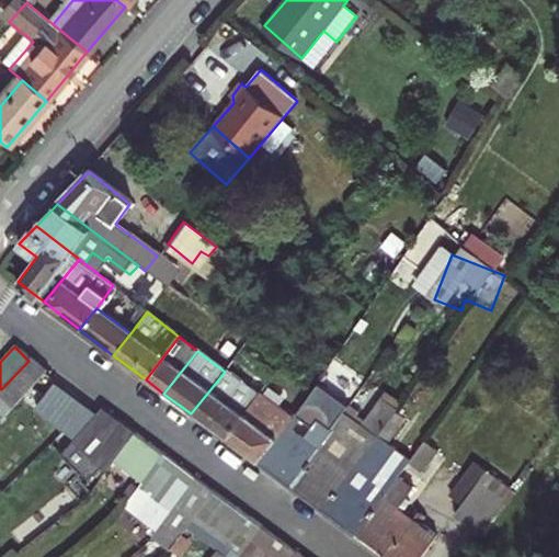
[(1,389),(0,390),(0,399),(10,409),(45,374),(31,359),(29,361),(1,389)]
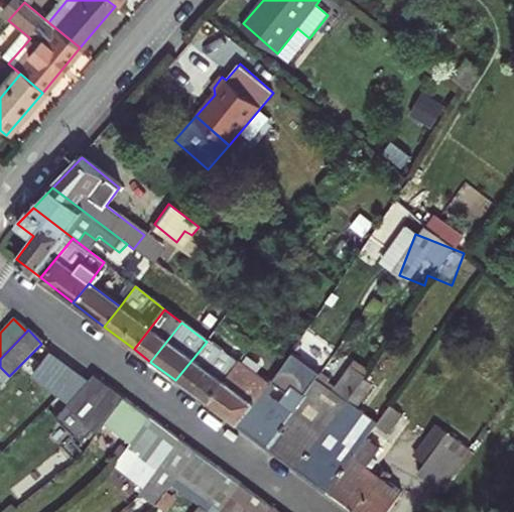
[(207,342),(175,380),(205,403),(235,364),(207,342)]
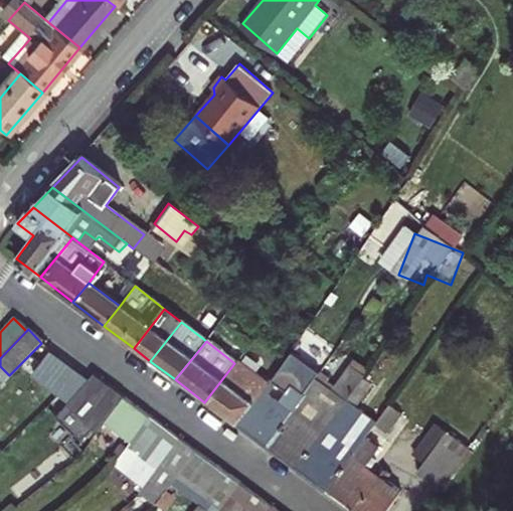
[(53,392),(70,369),(46,352),(30,375),(53,392)]
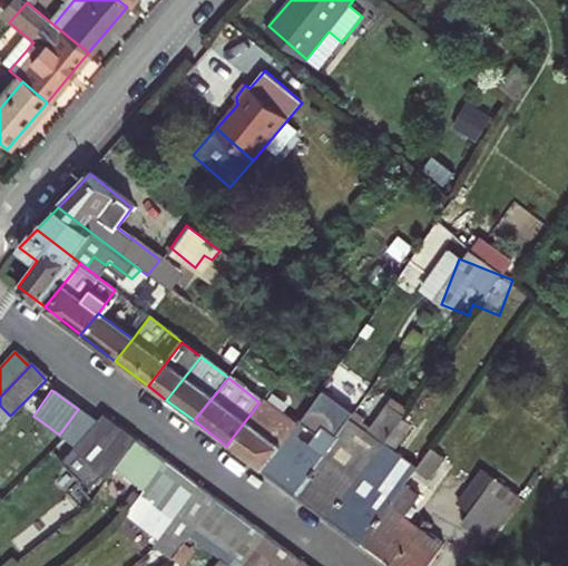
[(260,402),(226,446),(261,471),(287,433),(292,428),(260,402)]
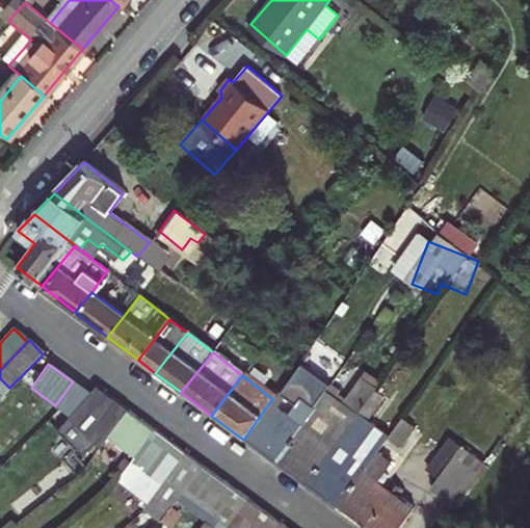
[(88,393),(73,381),(55,405),(71,417),(88,393)]
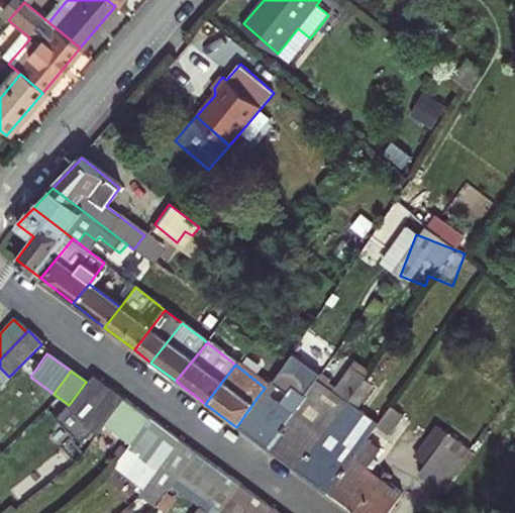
[(69,405),(97,434),(104,425),(123,398),(91,375),(86,382),(69,405)]
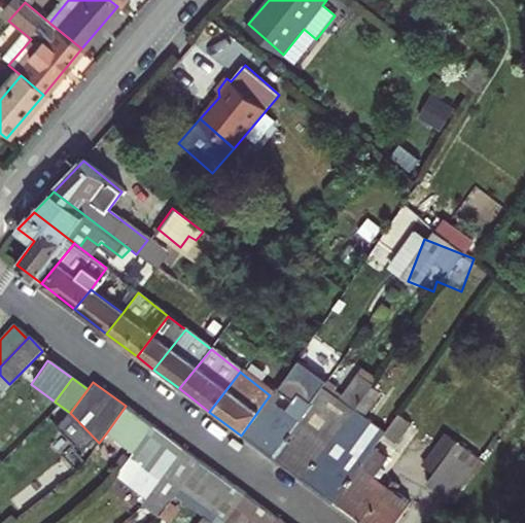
[(270,457),(294,422),(266,401),(241,436),(270,457)]
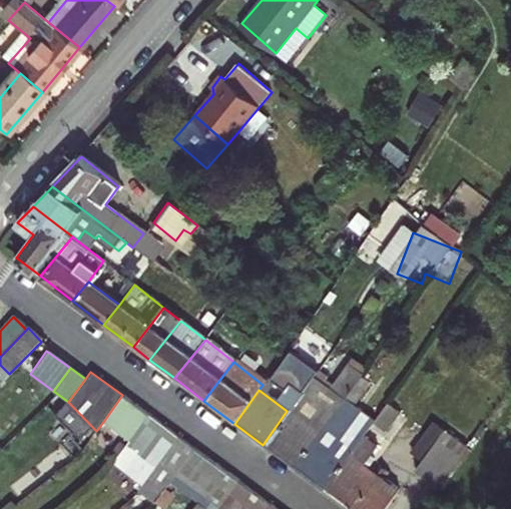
[(122,395),(103,422),(127,440),(146,413),(122,395)]
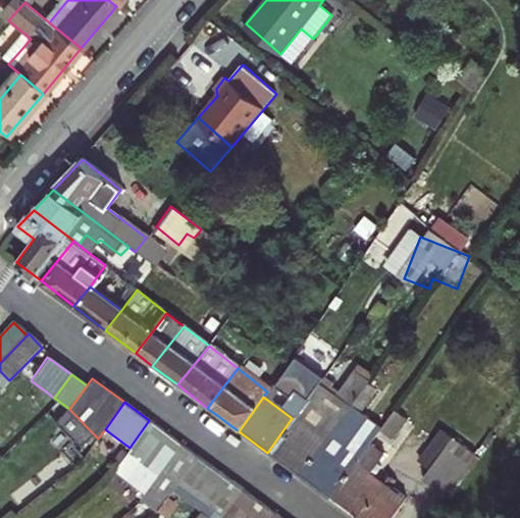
[(322,441),(292,418),(267,453),(297,475),(322,441)]
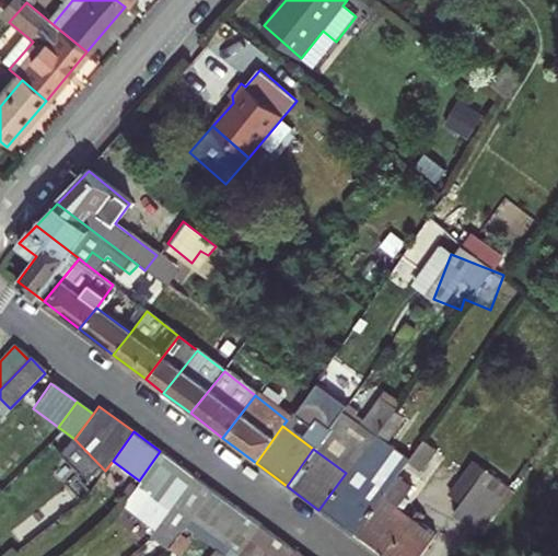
[(193,477),(160,451),(139,481),(121,505),(141,520),(154,501),(167,511),(193,477)]
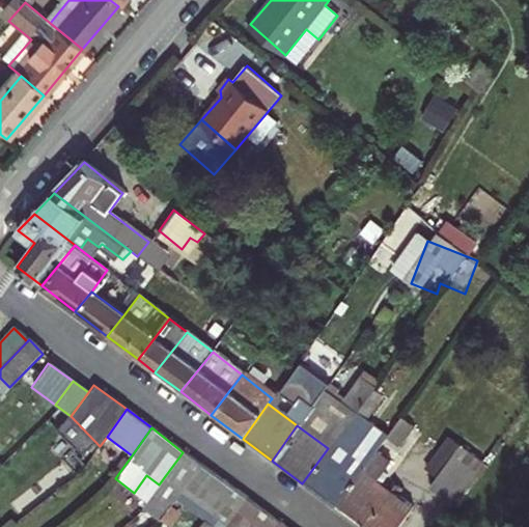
[(336,508),(361,473),(328,448),(302,483),(336,508)]
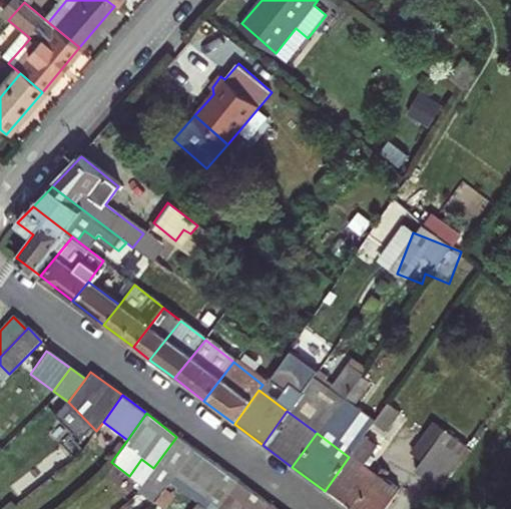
[(415,473),(436,488),(466,448),(444,433),(415,473)]
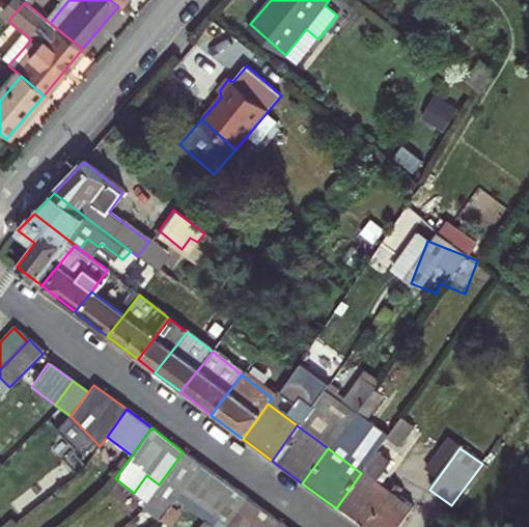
[(182,492),(200,466),(183,452),(159,484),(142,507),(160,521),(182,492)]
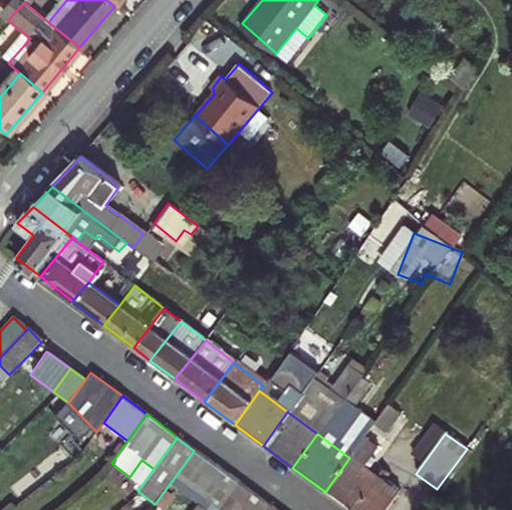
[(199,494),(218,469),(194,451),(176,476),(199,494)]
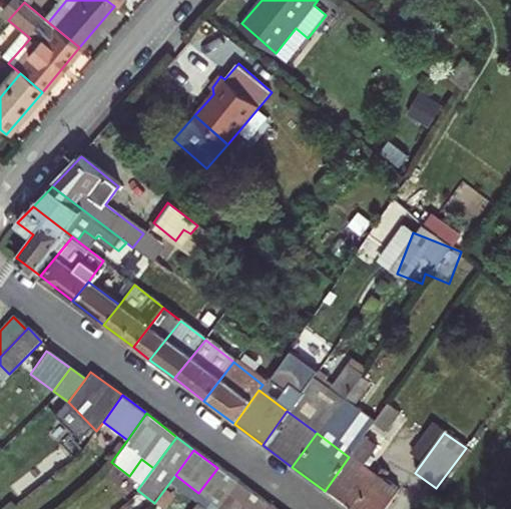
[(349,457),(325,491),(348,508),(380,508),(395,490),(349,457)]
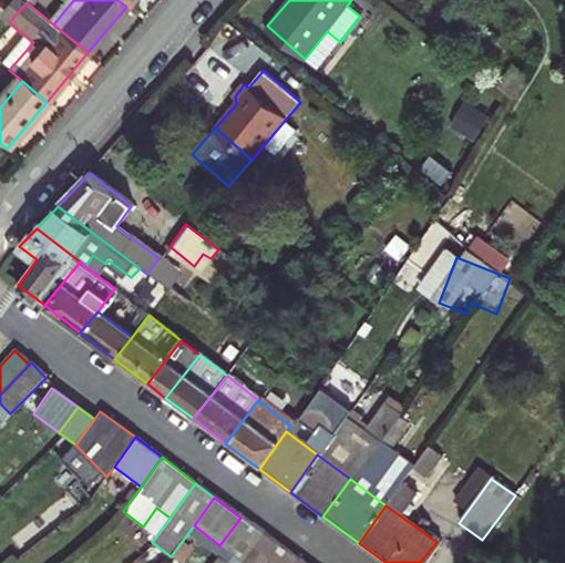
[(219,545),(242,562),(263,534),(240,518),(219,545)]
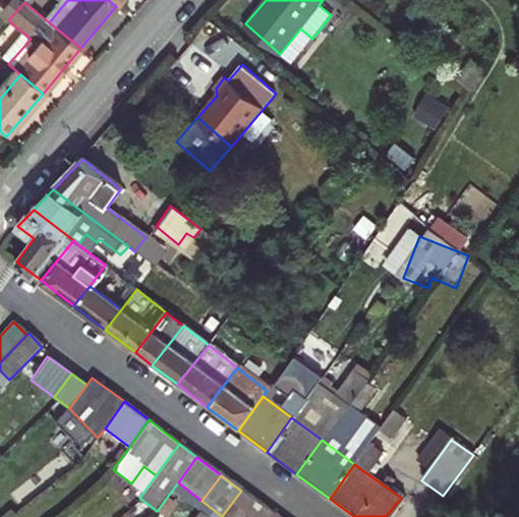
[(222,516),(271,516),(273,514),(241,491),(222,516)]
